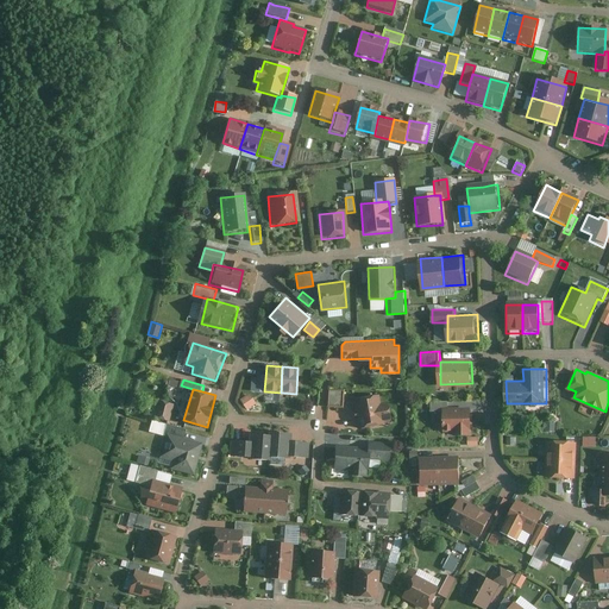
[(344,389),(328,390),(328,405),(344,406),(344,389)]
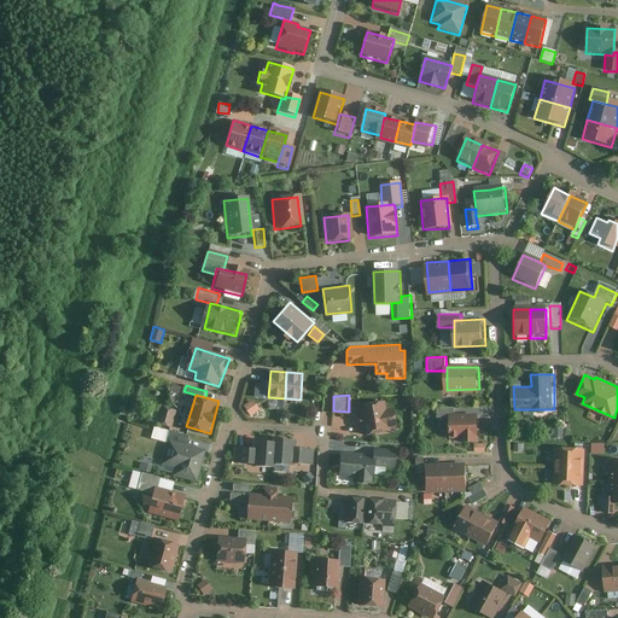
[(252,398),(243,404),(250,415),(260,409),(252,398)]
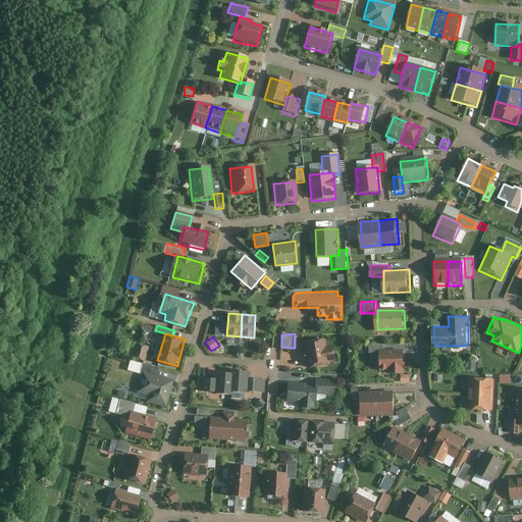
[(325,345),(323,336),(303,341),(308,367),(318,365),(333,363),(330,344),(325,345)]
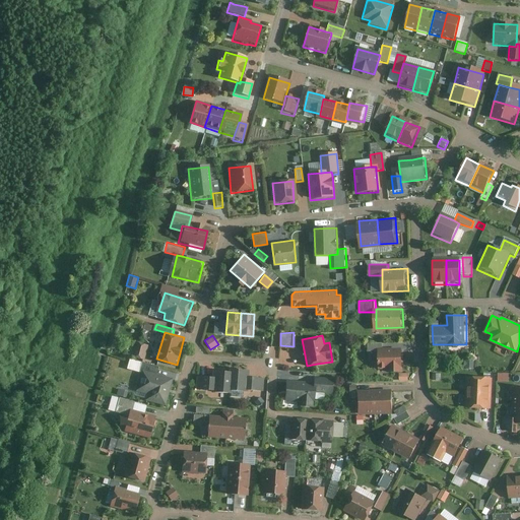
[(149,345),(137,342),(134,354),(145,358),(149,345)]
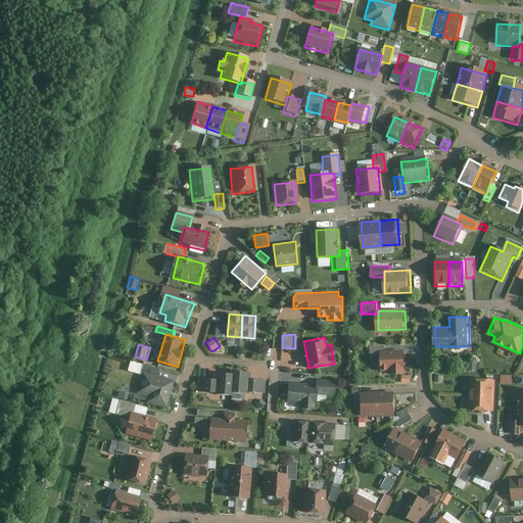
[(370,352),(381,352),(381,349),(385,349),(385,344),(370,344),(370,352)]
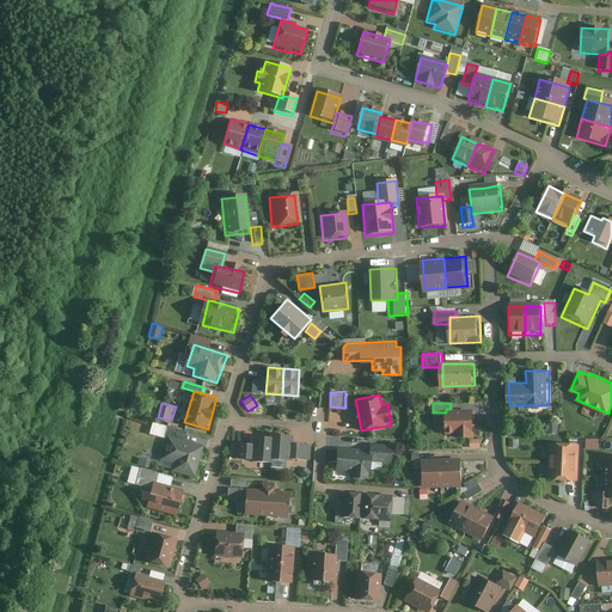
[(476,435),(475,409),(451,409),(446,409),(446,412),(447,434),(457,434),(457,436),(476,435)]
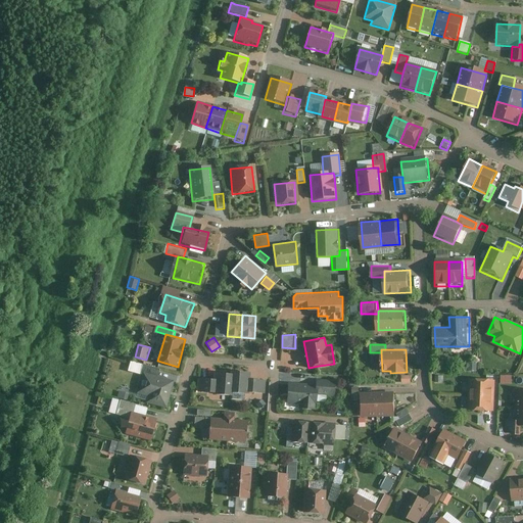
[(467,371),(477,371),(477,362),(467,362),(467,371)]
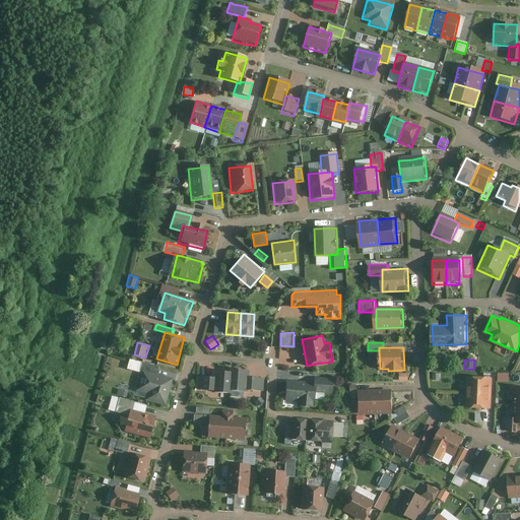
[(167,405),(175,378),(158,373),(159,366),(144,361),(141,371),(143,372),(138,389),(148,393),(147,399),(167,405)]
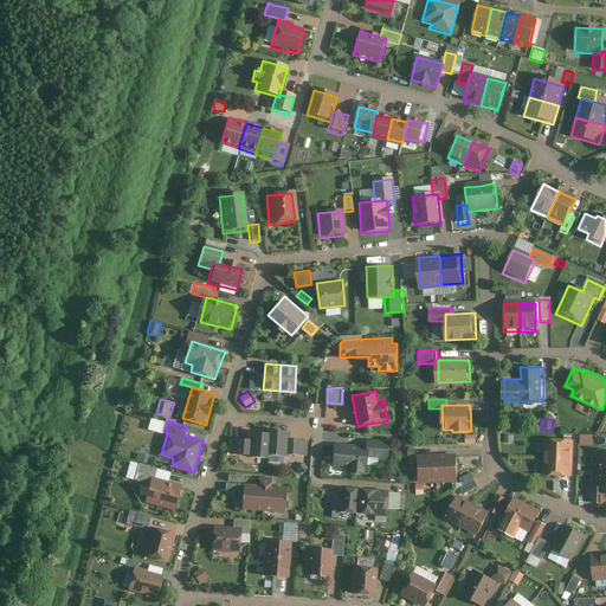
[(289,437),(289,430),(268,429),(266,453),(288,455),(288,453),(307,453),(307,438),(289,437)]
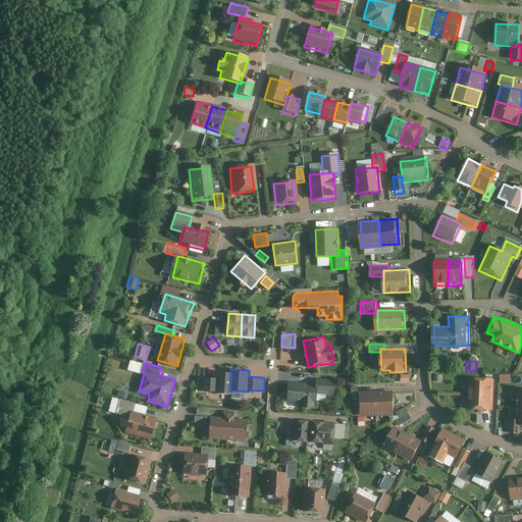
[(229,390),(230,371),(214,370),(214,377),(198,377),(198,390),(213,392),(213,393),(229,393),(229,390)]
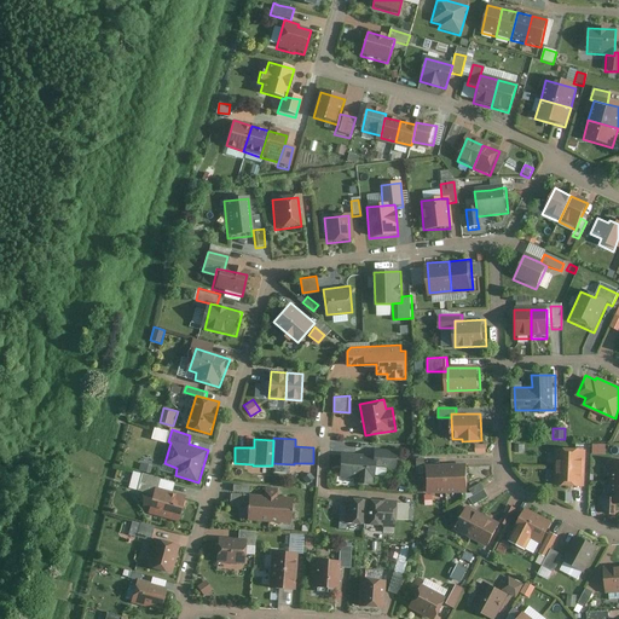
[(395,468),(397,450),(375,449),(375,455),(342,452),(341,476),(354,478),(354,482),(375,484),(376,467),(395,468)]
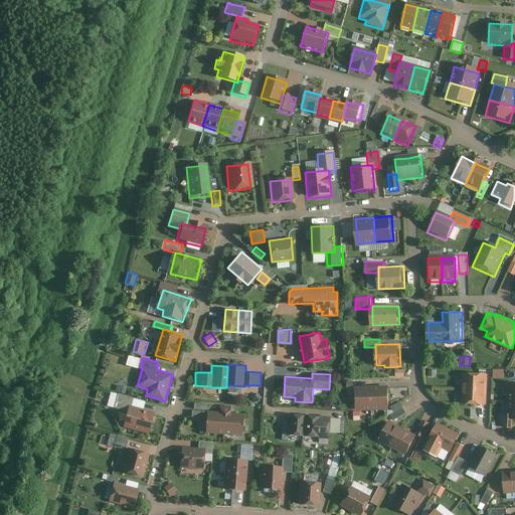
[(463,373),(463,388),(488,389),(488,374),(463,373)]
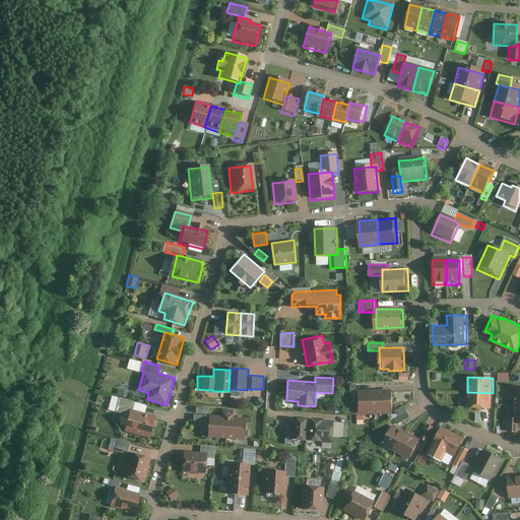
[(376,390),(377,413),(392,413),(391,389),(376,390)]
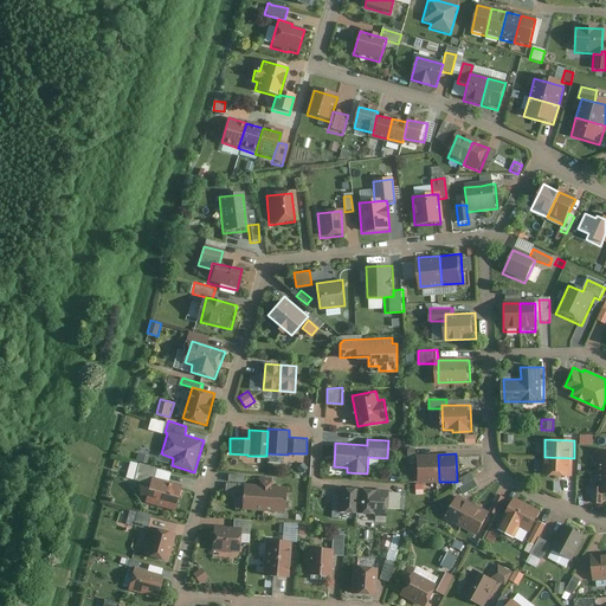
[(439,482),(438,455),(419,455),(420,483),(439,482)]
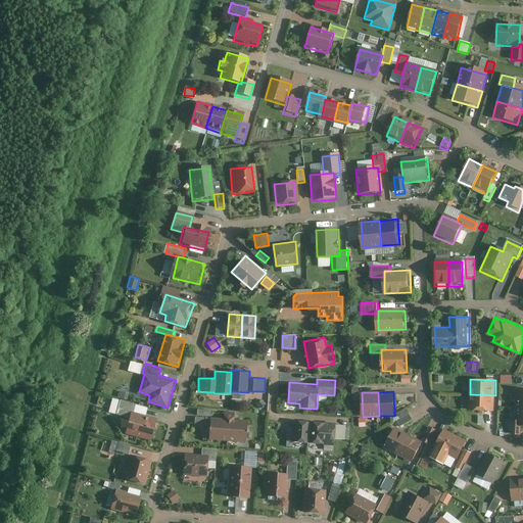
[(495,395),(470,394),(469,409),(494,410),(495,395)]
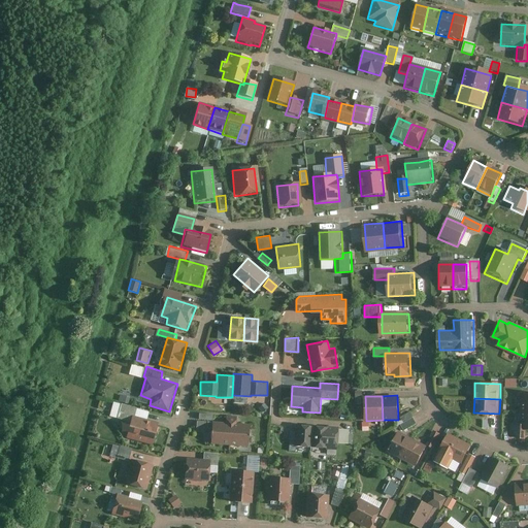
[(113,402),(110,417),(119,418),(121,403),(113,402)]
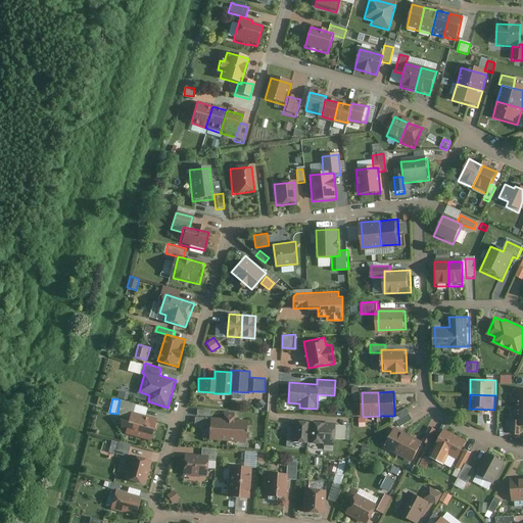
[(119,413),(130,416),(133,417),(136,403),(123,399),(119,413)]
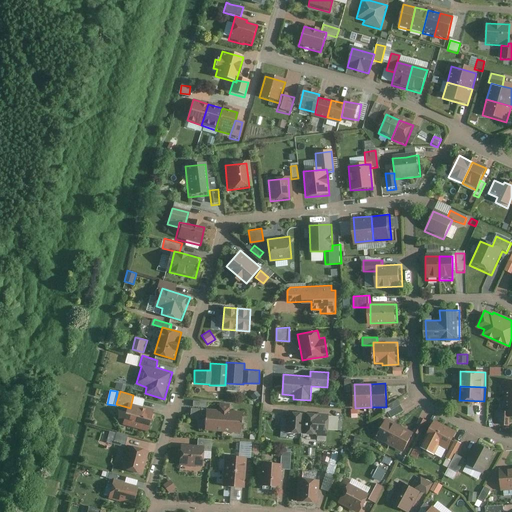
[(398,399),(389,404),(392,409),(401,404),(398,399)]
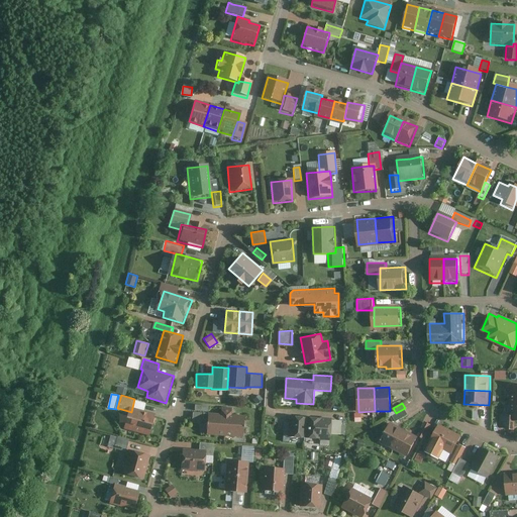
[(201,421),(207,421),(207,418),(208,405),(195,404),(195,412),(193,412),(193,422),(201,423),(201,421)]
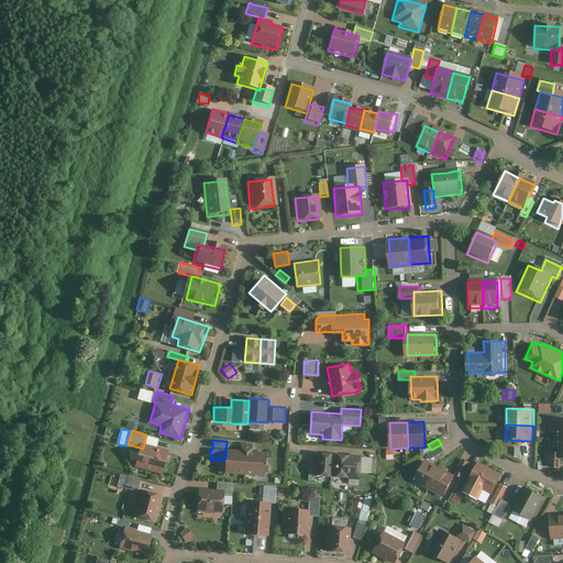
[(428,452),(432,459),(444,451),(441,444),(431,450),(428,452)]
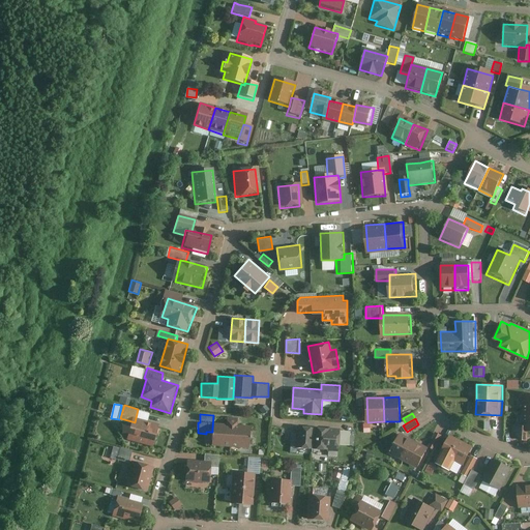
[(126,438),(152,447),(158,430),(135,422),(131,421),(126,438)]
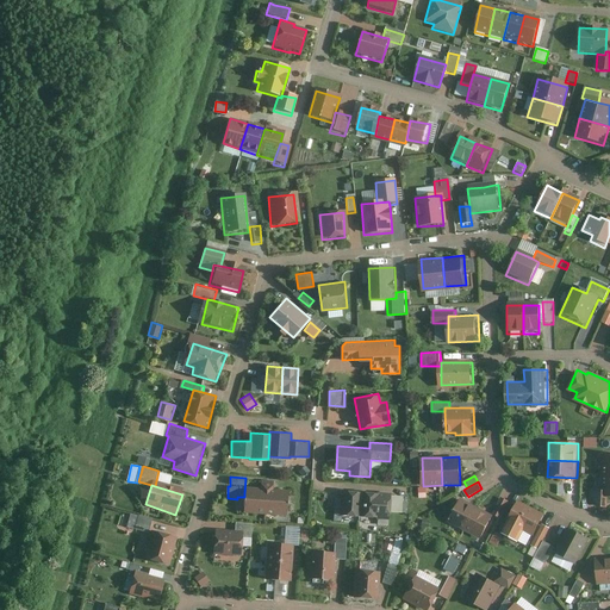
[(603,496),(603,490),(595,490),(595,509),(608,509),(608,497),(603,496)]
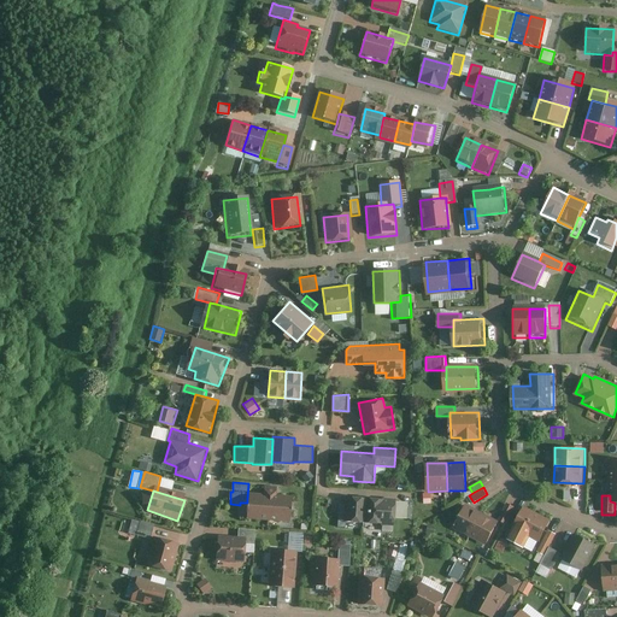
[(366,498),(346,497),(345,523),(364,524),(366,498)]
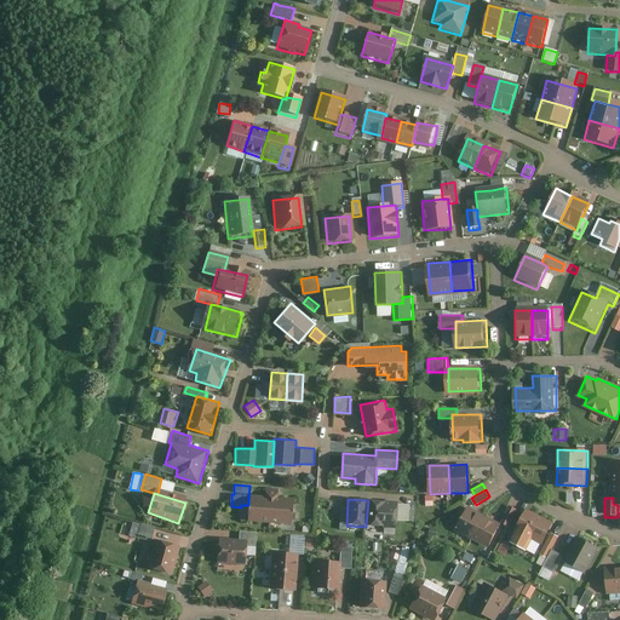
[(399,520),(400,503),(368,500),(366,527),(399,528),(399,520)]
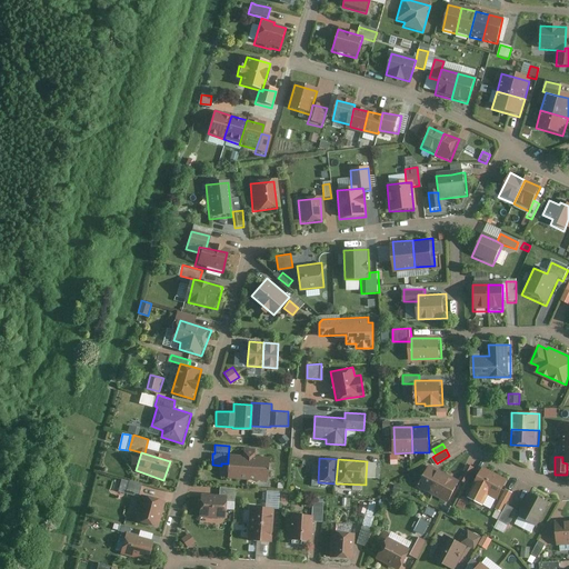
[(249,461),(228,460),(228,463),(227,480),(248,481),(249,461)]
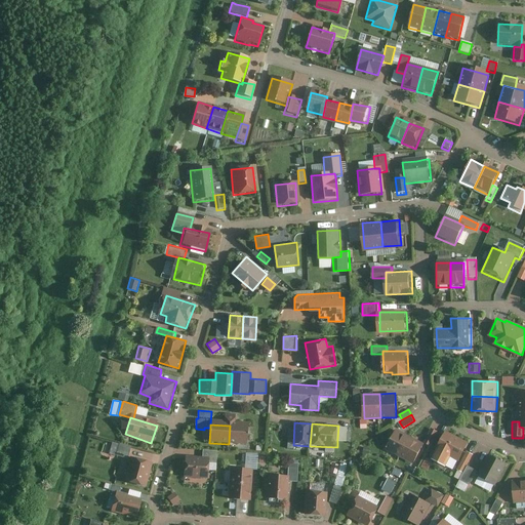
[(248,427),(230,426),(229,444),(247,444),(248,427)]
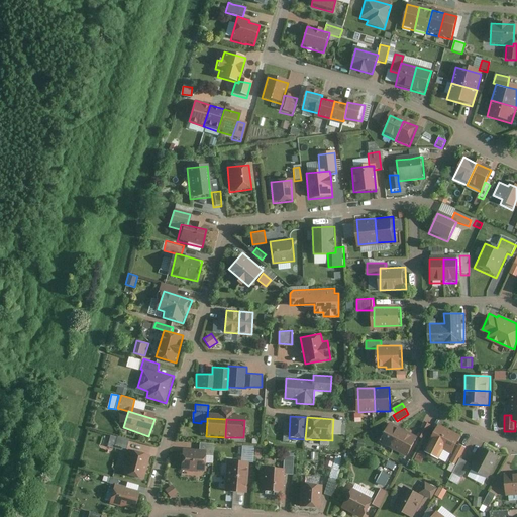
[(342,419),(333,419),(332,433),(341,434),(342,419)]
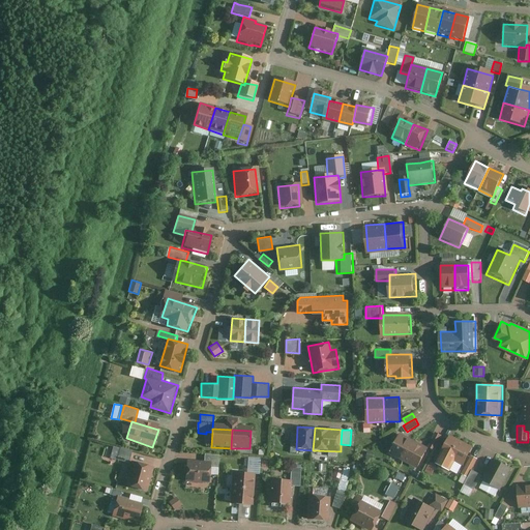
[(436,450),(443,436),(437,433),(430,447),(436,450)]
